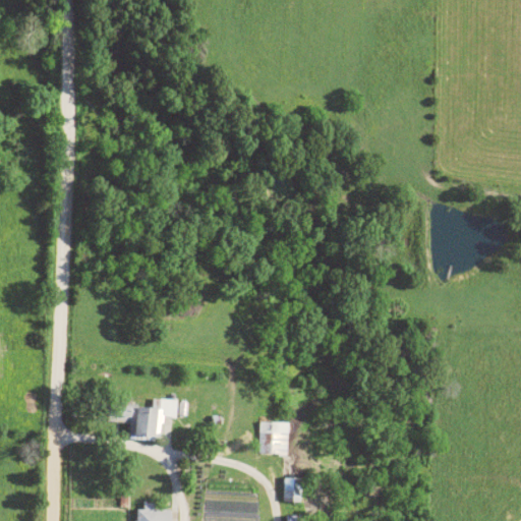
[(176,400),(152,399),(152,407),(135,406),(134,435),(161,436),(162,416),(176,417),(176,400)]
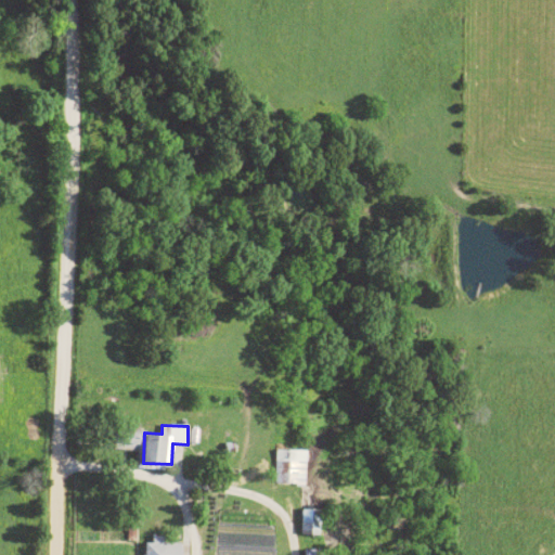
[(114,450),(138,451),(137,468),(163,469),(164,465),(142,464),(143,435),(115,433),(114,450)]
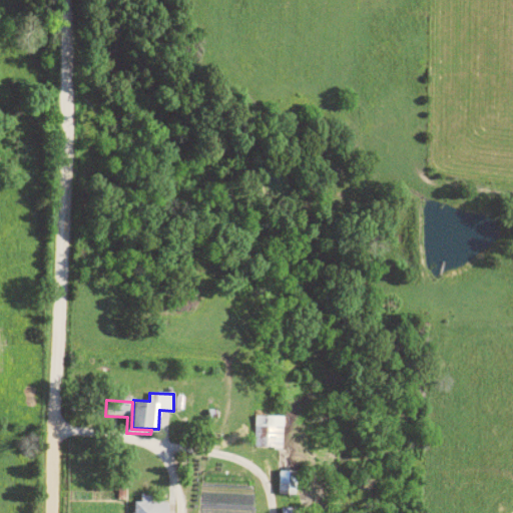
[(284,416),(255,416),(255,447),(283,448),(284,416)]
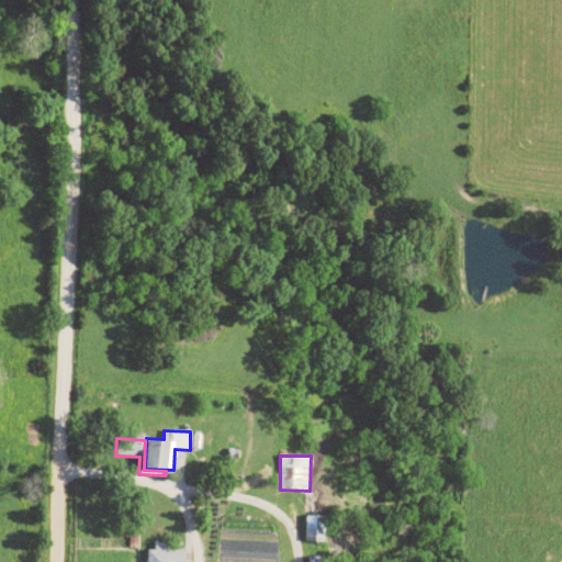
[(305,541),(314,541),(314,535),(313,535),(313,524),(322,524),(322,516),(305,516),(305,541)]
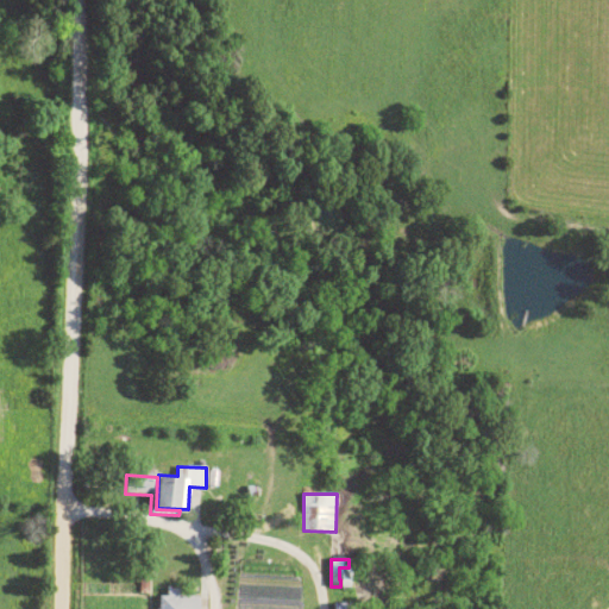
[(198,608),(199,596),(181,596),(181,588),(168,588),(168,596),(159,595),(158,608),(198,608)]
